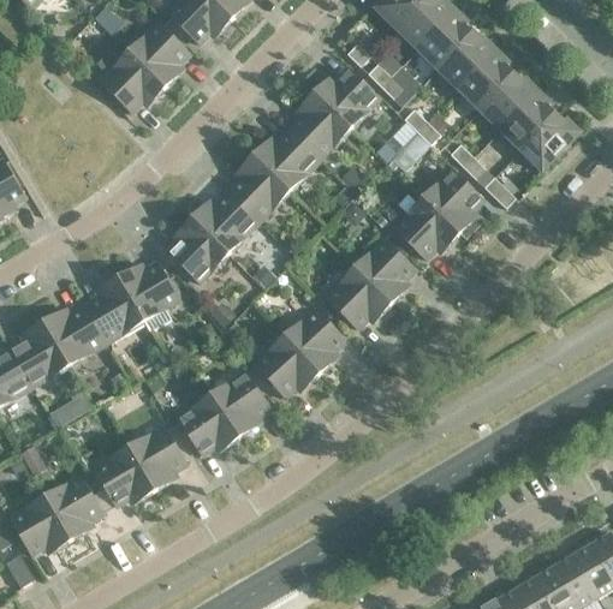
[(231,17),(213,0),(176,0),(166,11),(198,42),(214,25),(219,29),(231,17)]
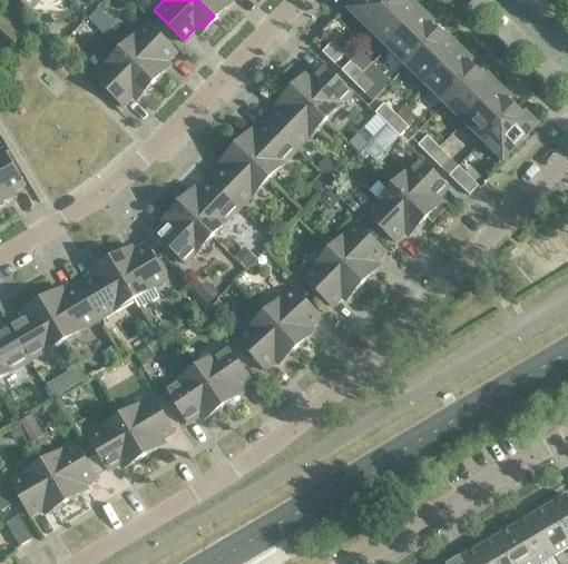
[(197,0),(214,16),(225,5),(222,0),(197,0)]
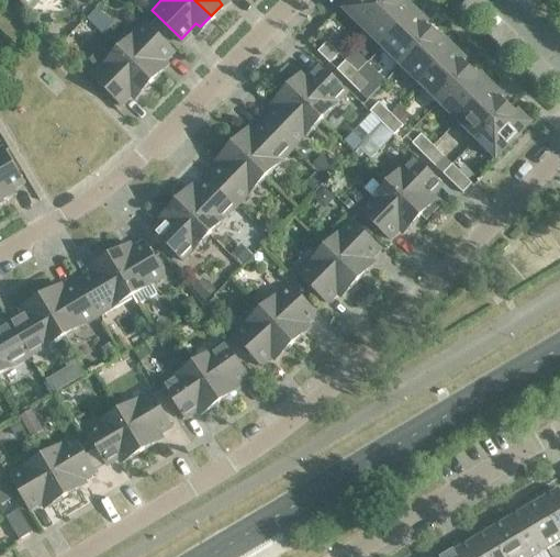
[(347,0),(342,6),(361,24),(384,0),(347,0)]
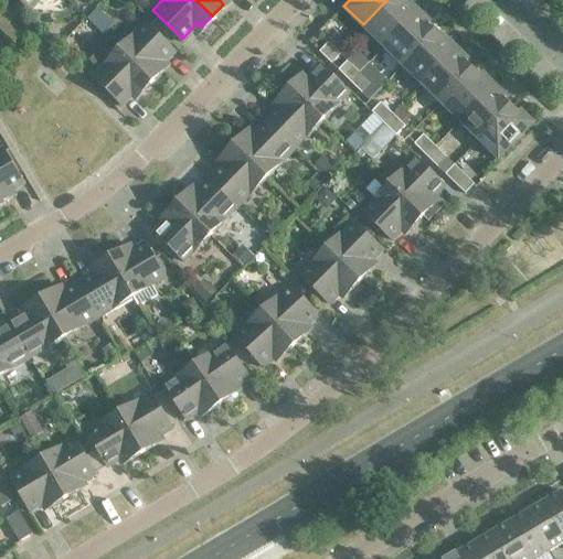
[(386,0),(363,24),(382,43),(416,9),(407,0),(386,0)]
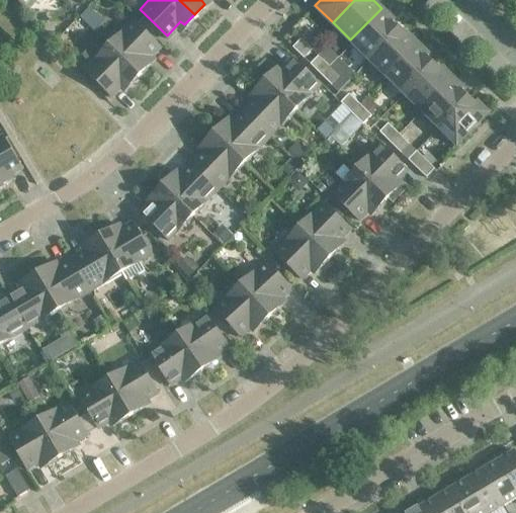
[(88,5),(79,14),(94,28),(102,19),(88,5)]
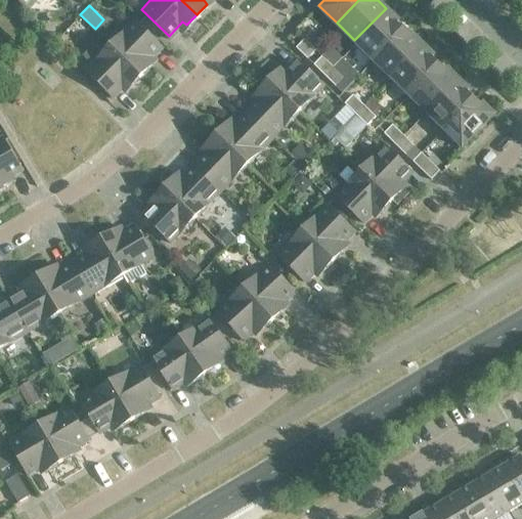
[(397,18),(386,8),(354,40),(372,57),(401,28),(395,22),(397,18)]
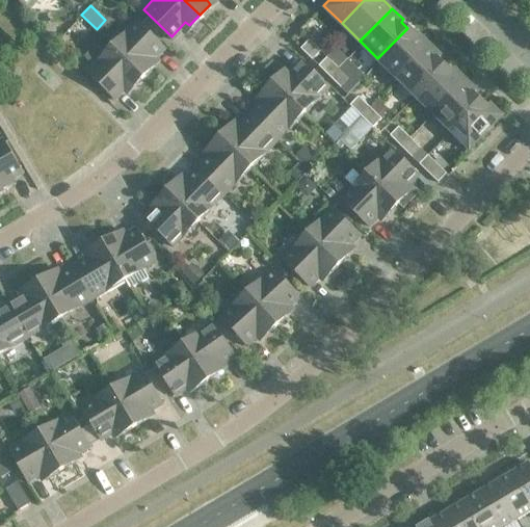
[(80,17),(73,24),(81,33),(88,26),(80,17)]
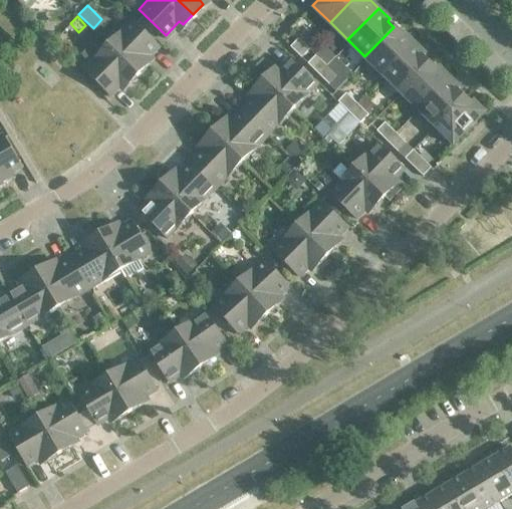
[(131,17),(106,41),(137,71),(147,61),(144,57),(158,43),(131,17)]
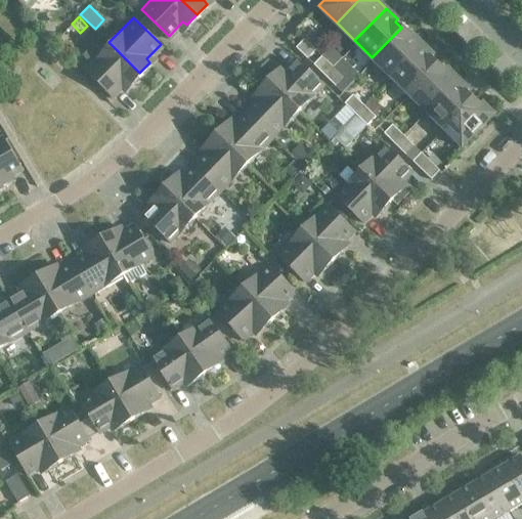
[(407,34),(401,28),(372,57),(390,75),(421,42),(409,32),(407,34)]
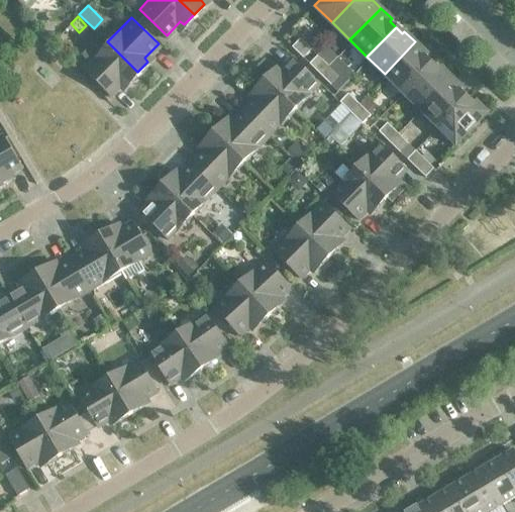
[(310,45),(299,34),(290,43),(301,55),(310,45)]
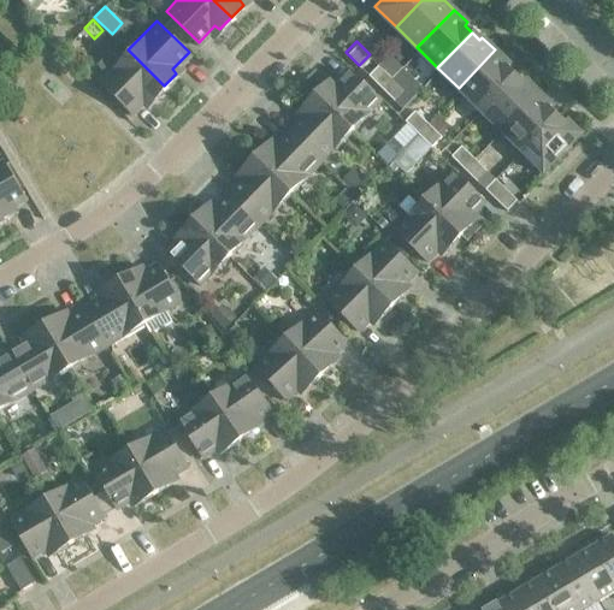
[(164,86),(128,49),(99,80),(131,111),(148,94),(152,98),(164,86)]
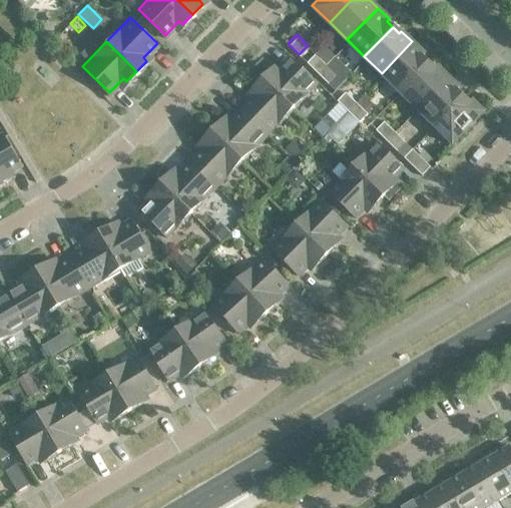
[(423,52),(412,41),(382,73),(399,89),(427,60),(421,54),(423,52)]
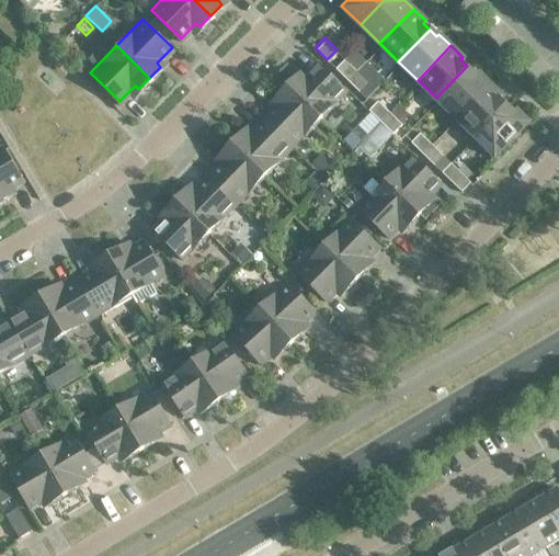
[(343,56),(334,66),(346,78),(355,68),(343,56)]
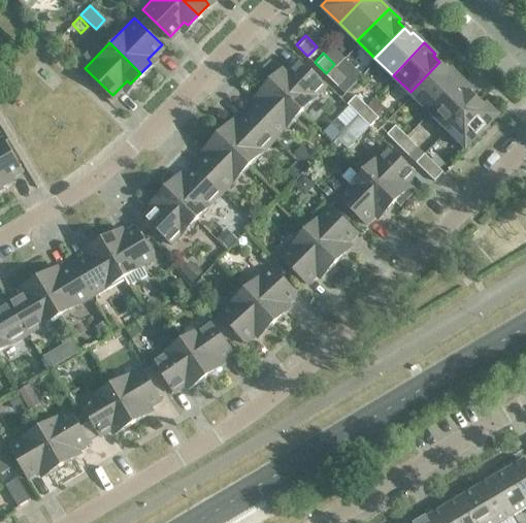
[(278,67),(268,78),(300,108),(324,84),(296,57),(283,71),(278,67)]
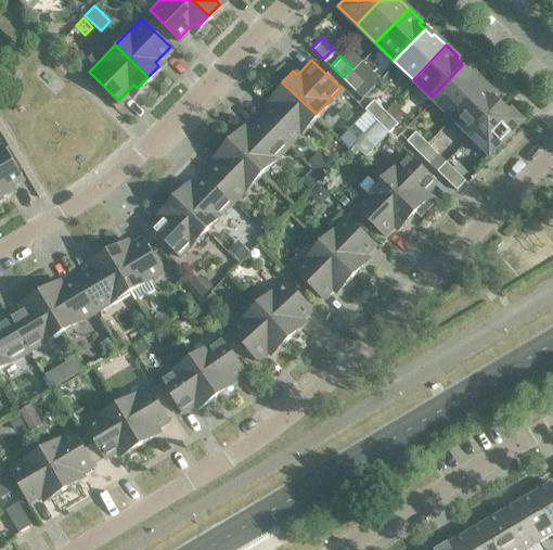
[(470,72),(462,65),(432,97),(450,115),(484,81),(472,69),(470,72)]
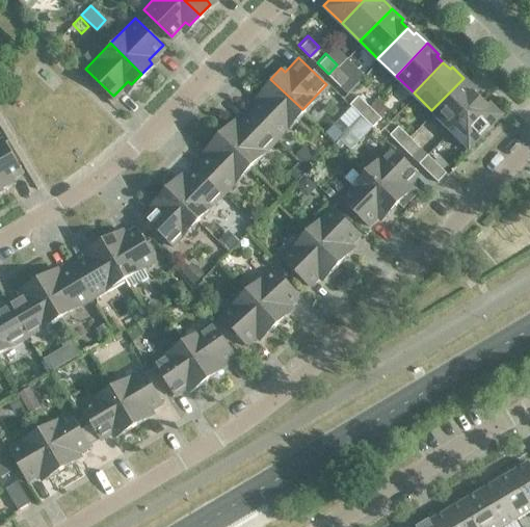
[(348,76),(337,64),(328,74),(340,84),(348,76)]
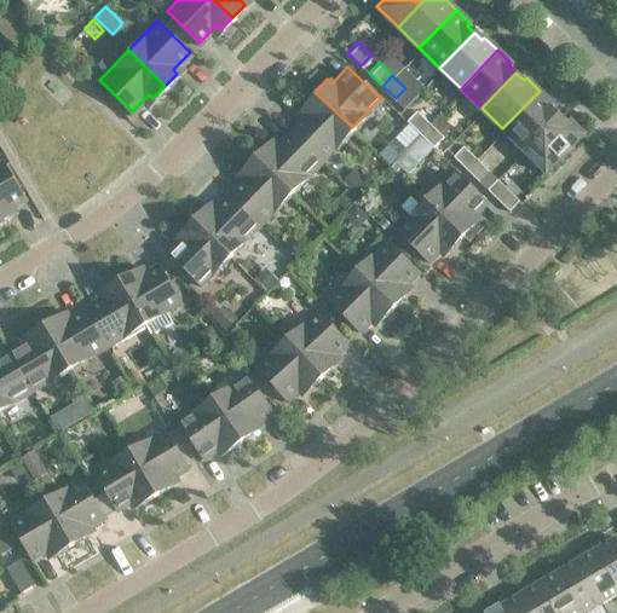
[(553,103),(540,91),(502,128),(523,149),(558,114),(549,107),(553,103)]
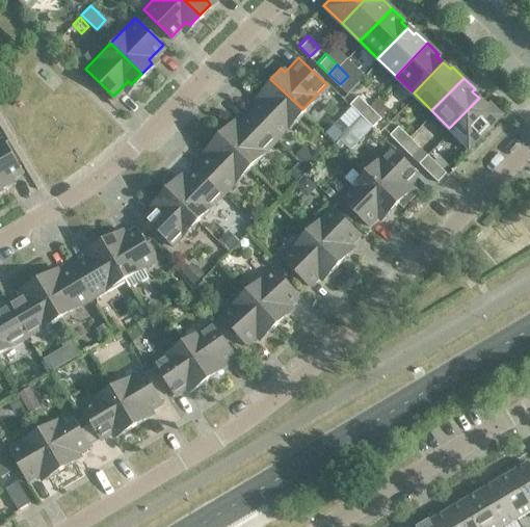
[(302,109),(270,79),(260,89),(264,93),(249,108),(277,135),(302,109)]
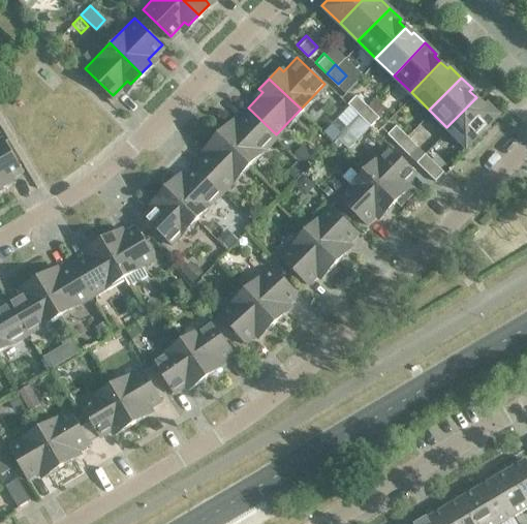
[(346,101),(358,112),(366,103),(354,92),(346,101)]
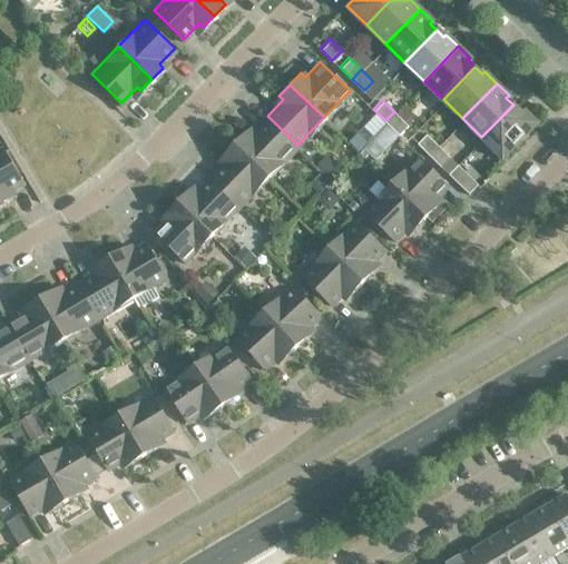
[(520,111),(513,105),(481,137),(501,156),(536,121),(522,109),(520,111)]
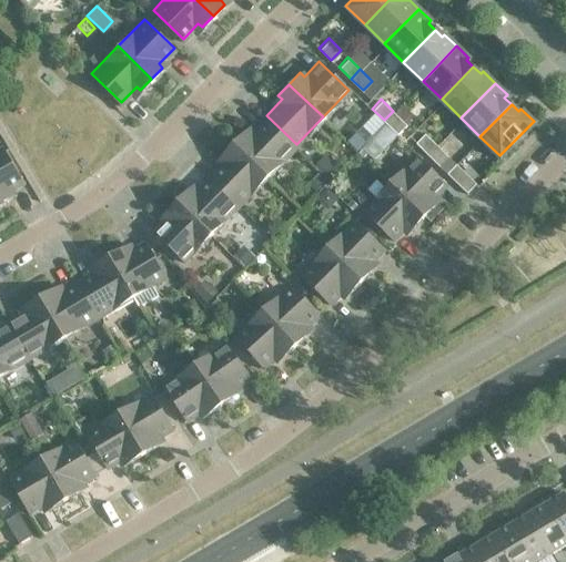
[(405,123),(393,111),(384,120),(384,121),(395,131),(396,132),(405,123)]
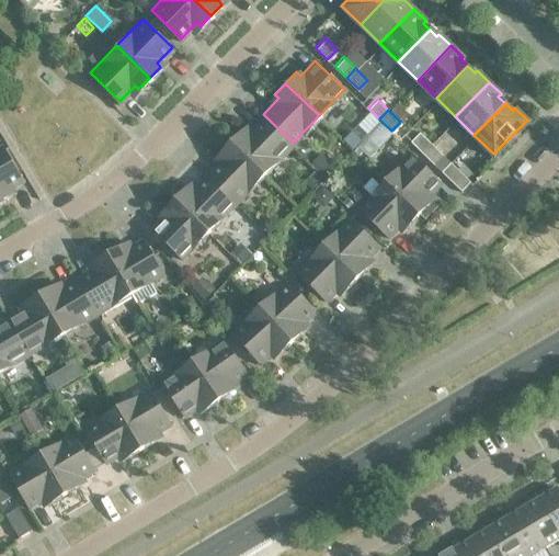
[(240,129),(229,140),(263,172),(289,146),(260,117),(244,133),(240,129)]
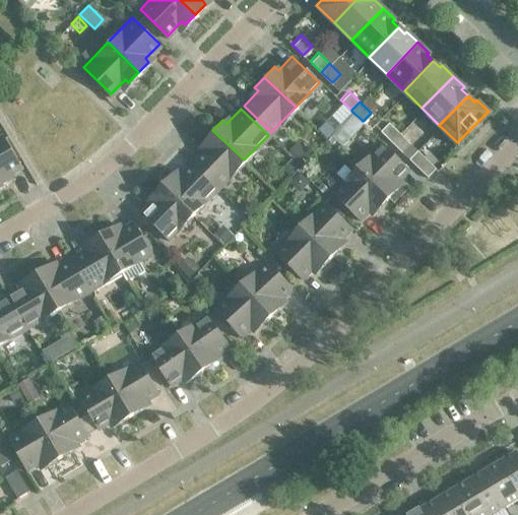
[(351,111),(329,133),(339,143),(362,120),(351,111)]
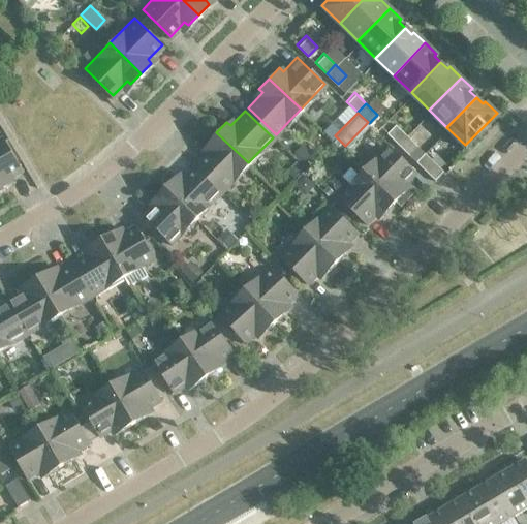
[(330,115),(319,125),(328,133),(338,123),(330,115)]
